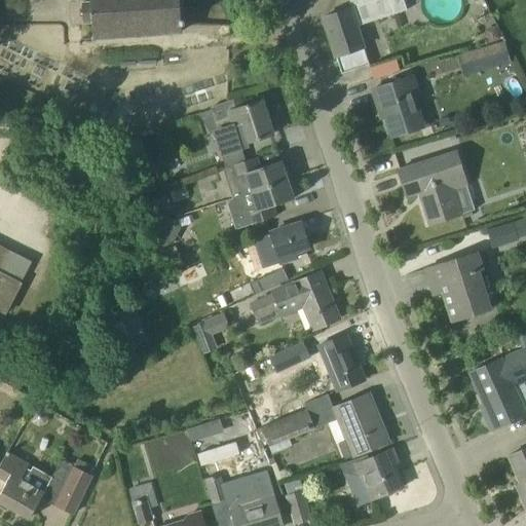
[(88,0),(89,3),(81,3),(82,22),(90,22),(91,36),(90,39),(91,40),(95,38),(181,32),(180,24),(184,24),(181,0),(88,0)]
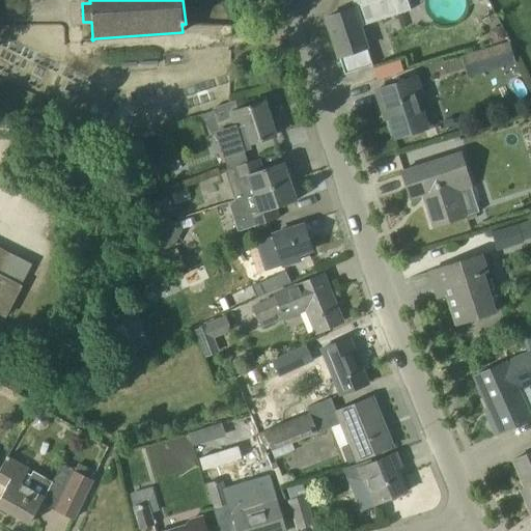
[(326,18),(344,75),(369,65),(358,27),(365,25),(411,10),(408,0),(351,0),(354,8),(326,18)]
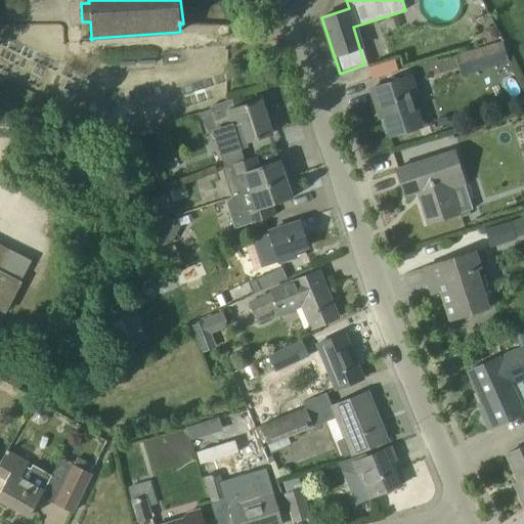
[(504,45),(456,58),(460,67),(506,53),(504,45)]
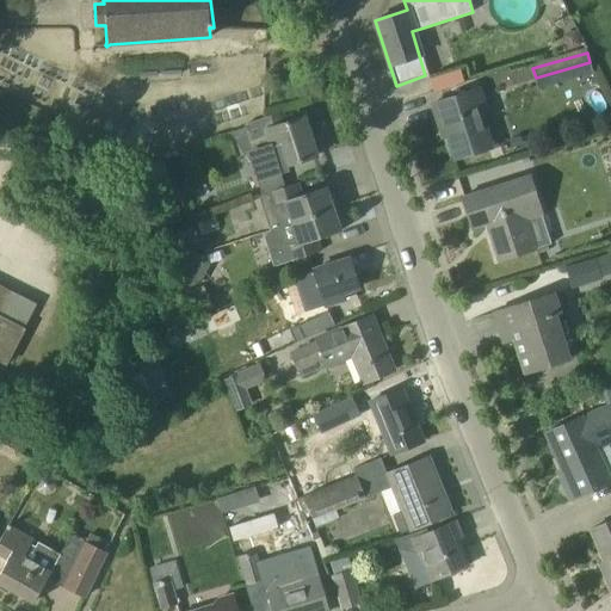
[(480,88),(455,97),(432,104),(438,125),(443,124),(455,159),(494,146),(483,112),(487,111),(480,88)]
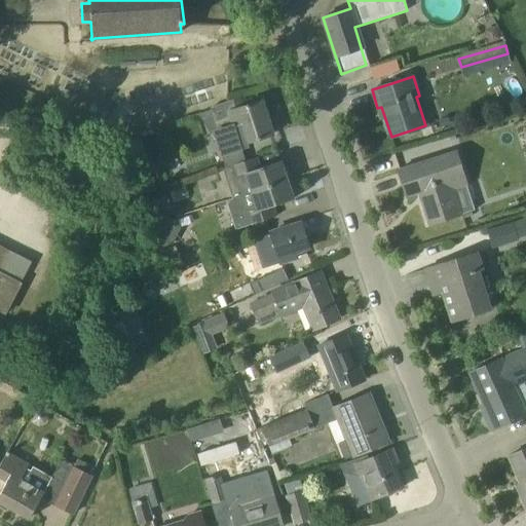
[(249,142),(272,135),(261,101),(237,108),(235,101),(211,109),(225,154),(250,146),(249,142)]
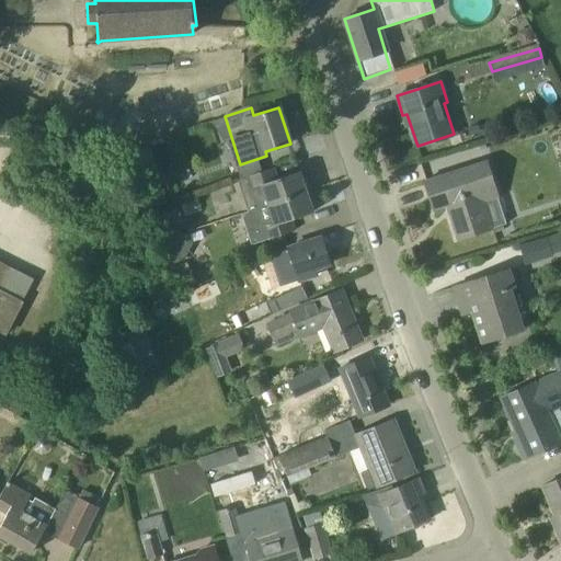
[(488,161),(424,181),(433,209),(445,205),(457,240),(491,229),(482,203),(497,196),(506,193),(503,182),(494,185),(488,161)]
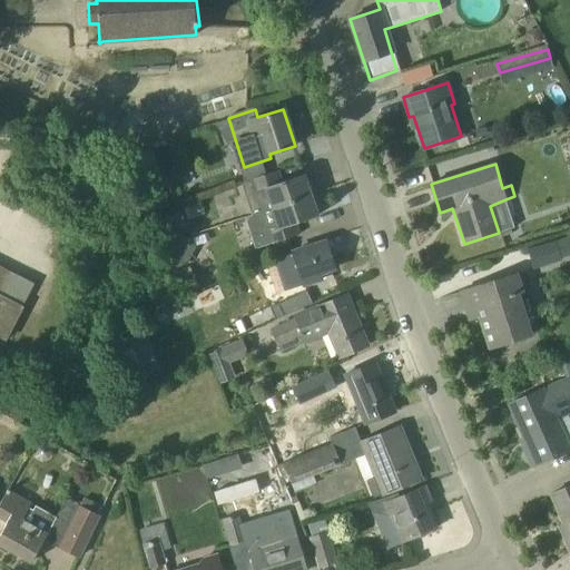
[(251,212),(310,192),(304,174),(283,180),(279,170),(242,183),(251,212)]
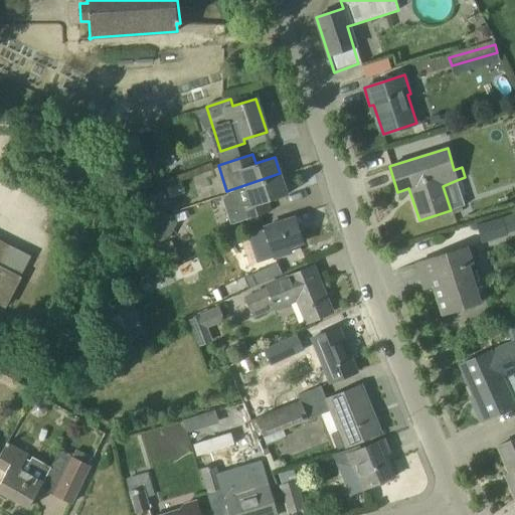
[(231,223),(247,218),(270,210),(267,201),(288,194),(280,173),(226,191),(227,192),(221,194),(231,223)]
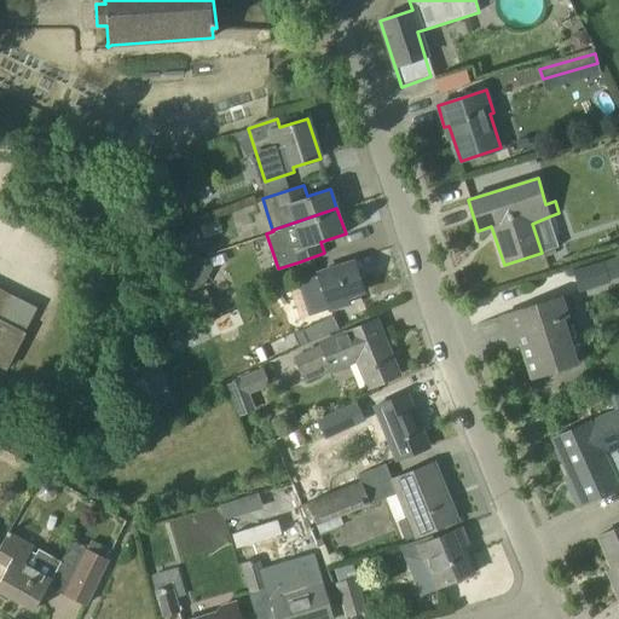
[(603,261),(605,264),(574,272),(579,289),(609,281),(608,278),(618,276),(613,259),(603,261)]
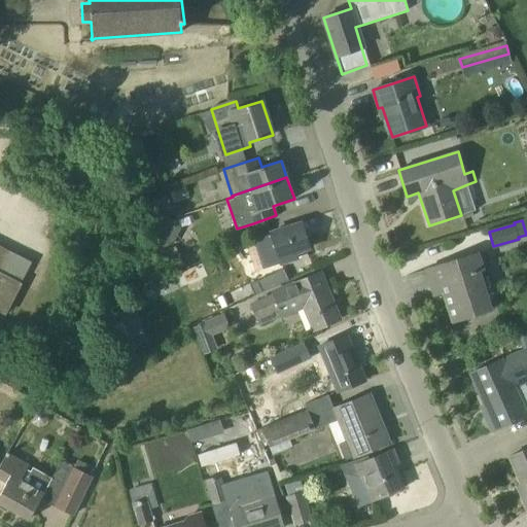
[(264,270),(297,257),(295,252),(310,247),(302,223),(258,240),(261,247),(256,249),(264,270)]
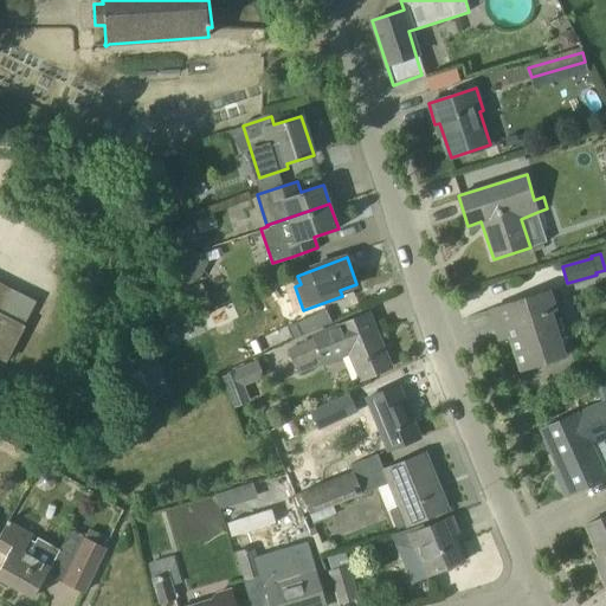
[(19,294),(0,284),(0,358),(5,361),(24,326),(36,302),(19,294)]
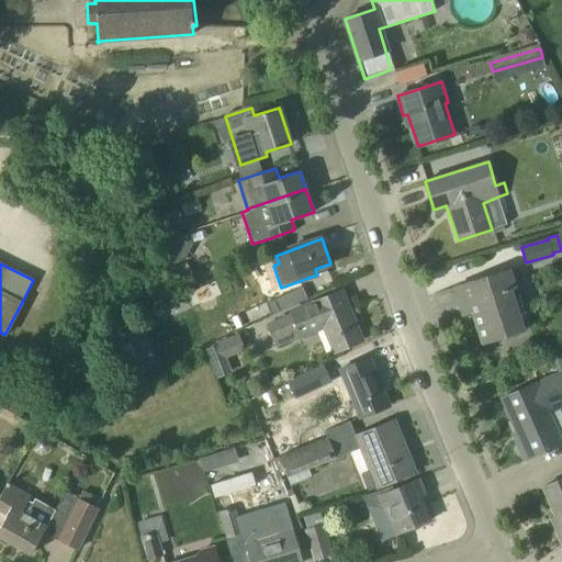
[(519,333),(507,293),(514,291),(507,271),(454,287),(463,315),(474,312),(484,343),(519,333)]
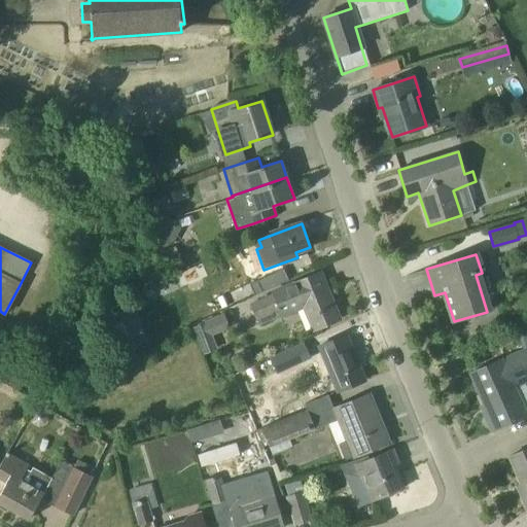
[(283,269),(238,289),(243,300),(254,293),(255,295),(288,280),(283,269)]
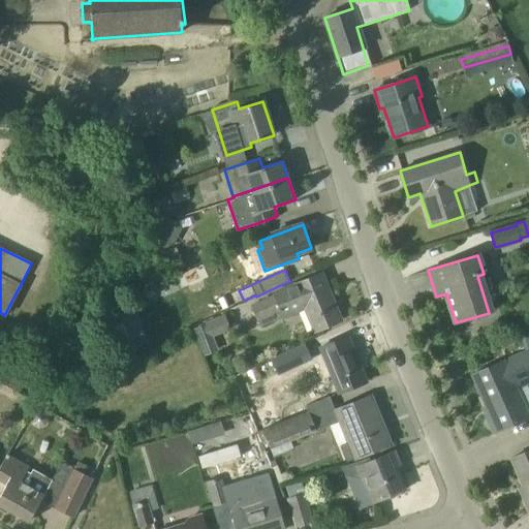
[(282,316),(305,307),(314,331),(341,320),(321,273),(296,284),(272,294),(273,297),(250,306),(256,319),(257,319),(260,325),(282,316)]
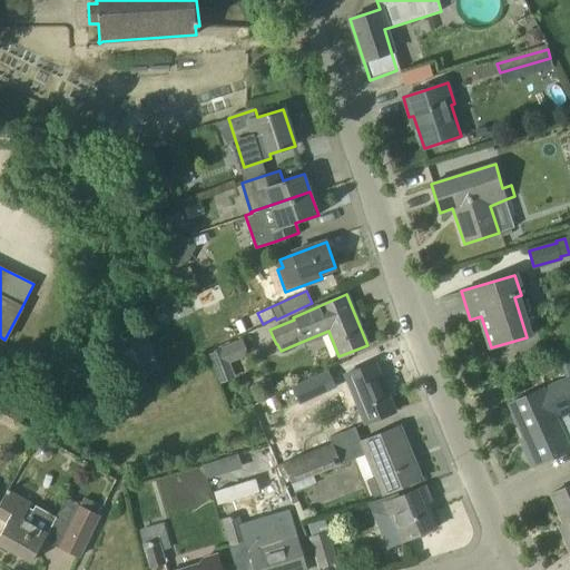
[(241,337),(220,345),(227,361),(246,354),(241,337)]
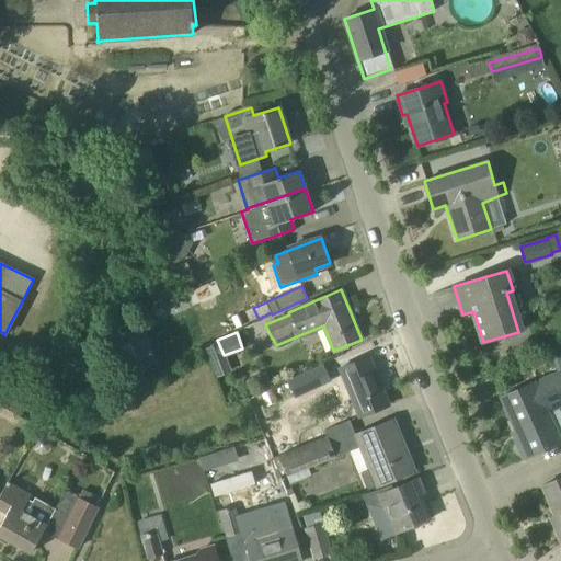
[(359,415),(388,405),(368,356),(340,369),(359,415)]
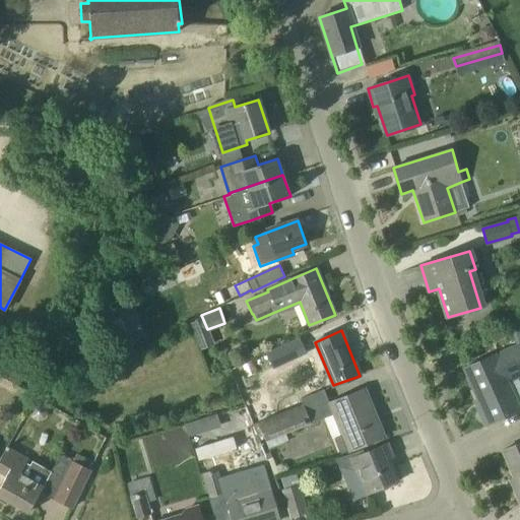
[(284,362),(306,351),(300,337),(277,348),(284,362)]
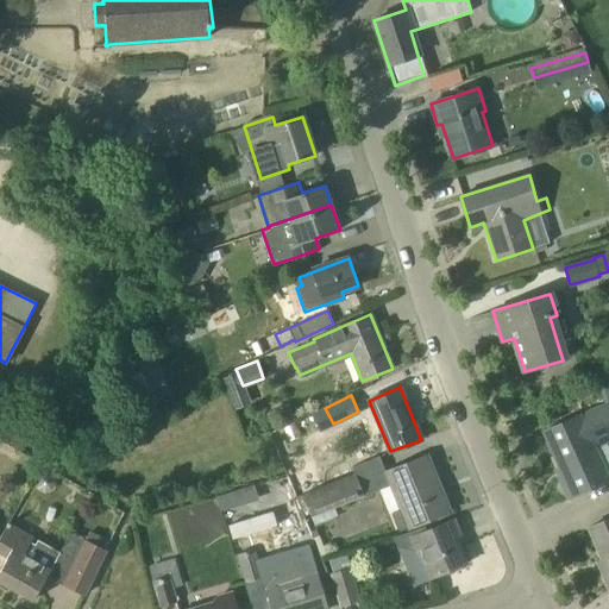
[(608,403),(578,418),(578,416),(544,431),(564,476),(560,478),(569,497),(607,482),(592,449),(608,440),(608,403)]
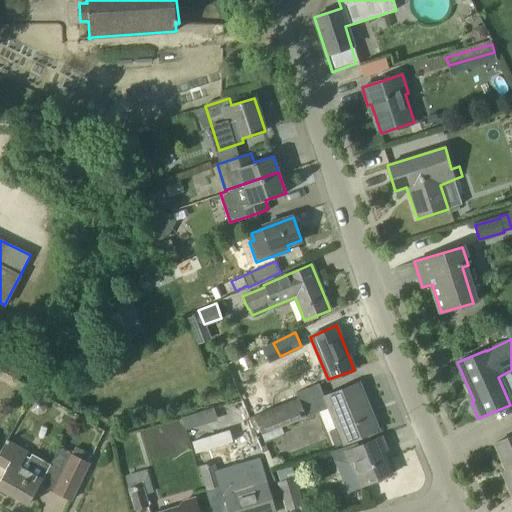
[(248,353),(242,340),(228,347),(234,359),(248,353)]
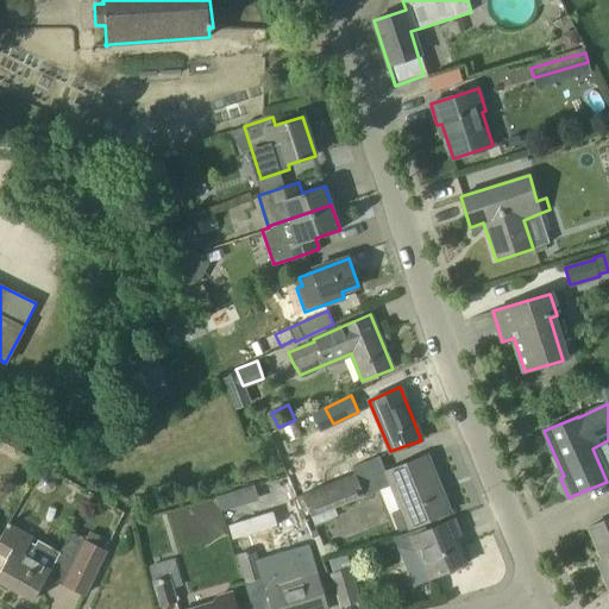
[(302,494),(306,493),(302,482),(281,428),(268,434),(293,497),(296,496),(302,494)]
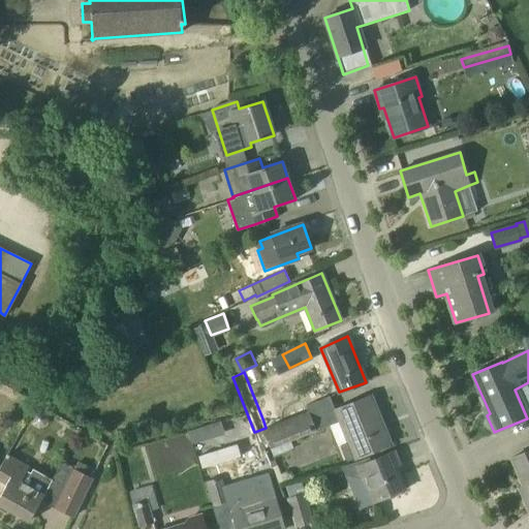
[(329,396),(304,406),(307,411),(314,429),(315,429),(315,431),(330,426),(337,423),(338,422),(339,422),(335,410),(329,396)]
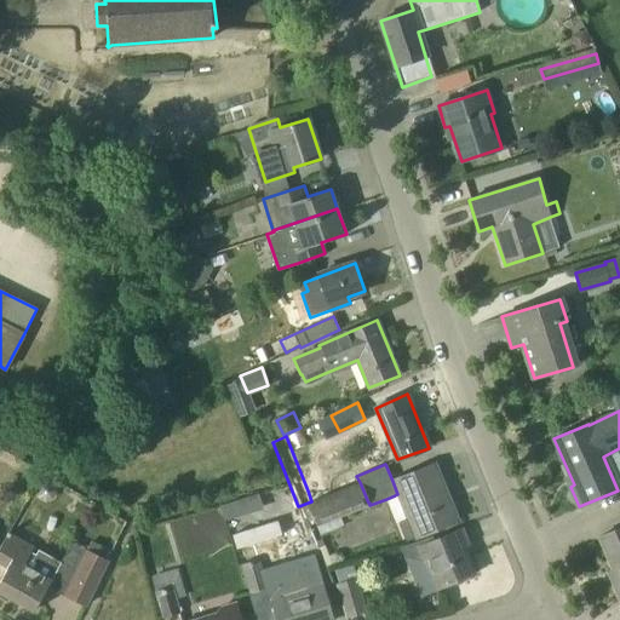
[(396,494),(395,495),(403,517),(395,521),(403,543),(458,521),(435,464),(392,481),(397,494),(396,494)]
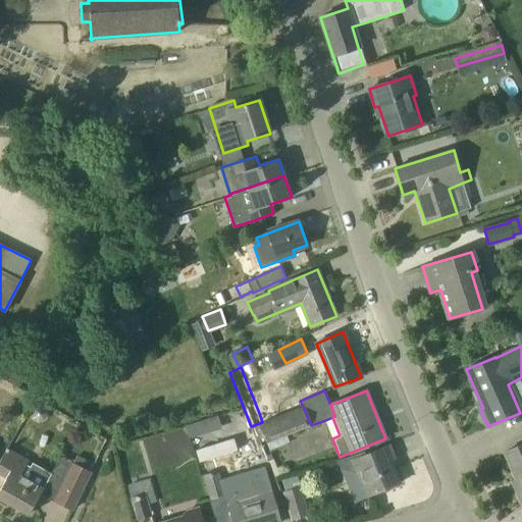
[(262,422),(259,423),(266,440),(285,432),(310,423),(303,406),(262,422)]
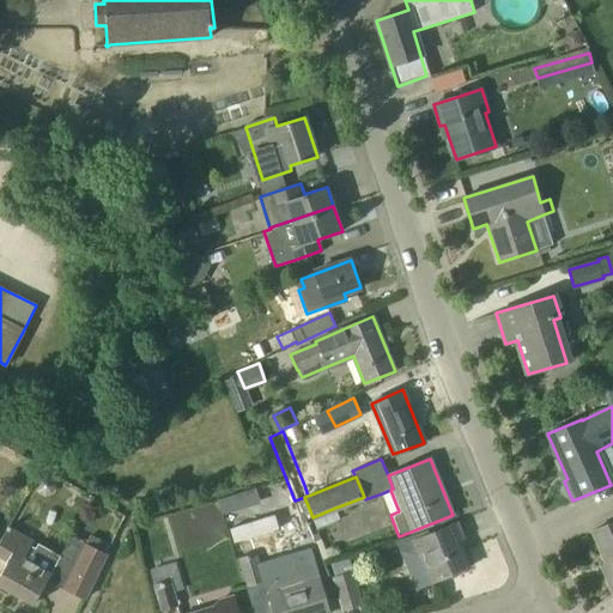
[(231,495),(219,499),(224,515),(237,511),(231,495)]
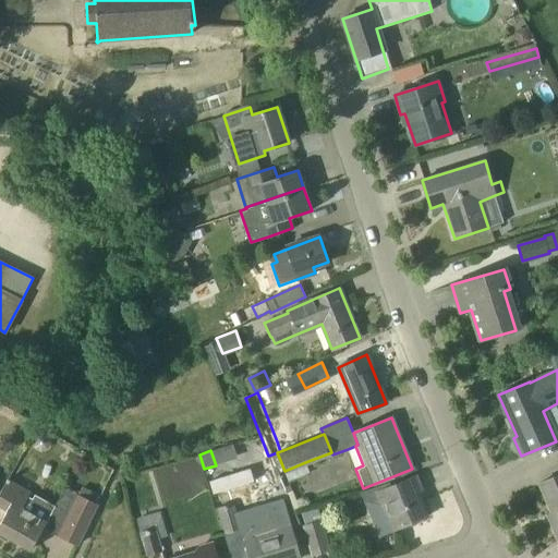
[(154,487),(199,476),(195,460),(149,471),(154,487)]
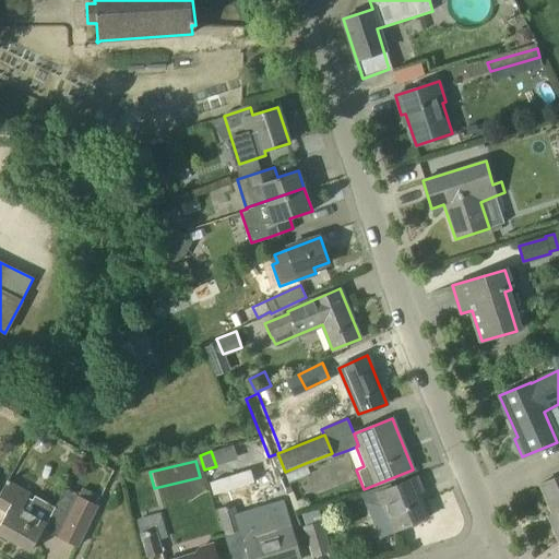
[(558,476),(540,484),(557,521),(551,523),(558,540),(558,476)]
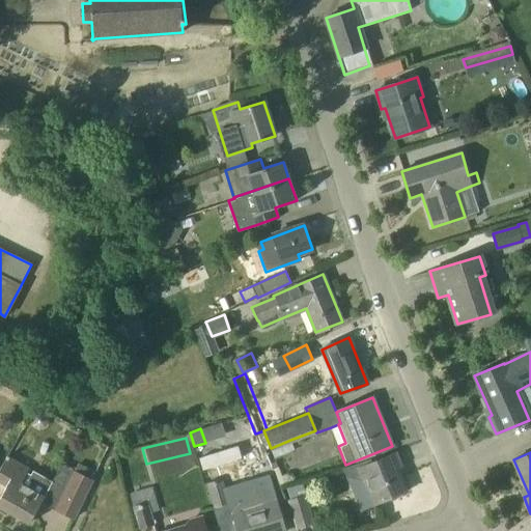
[(360,510),(375,504),(407,491),(397,468),(401,466),(395,453),(367,465),(365,459),(343,468),(346,476),(360,510)]
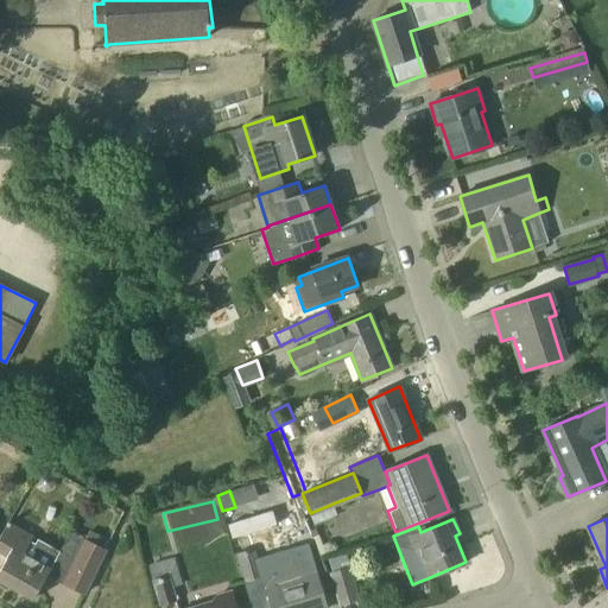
[(0,581),(33,600),(51,569),(61,551),(38,539),(36,543),(31,540),(33,537),(7,521),(0,534),(0,553),(6,557),(0,568),(0,581)]
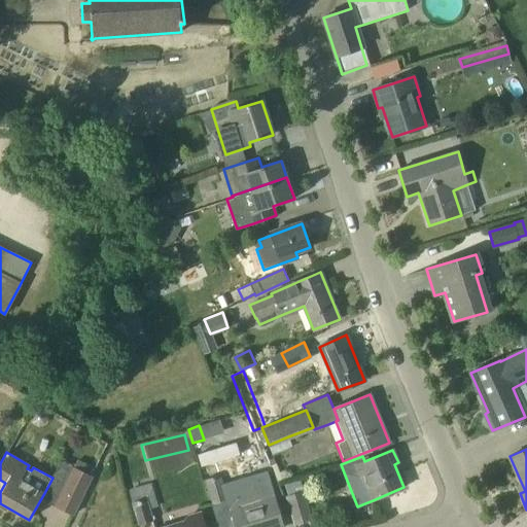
[(92,476),(90,475),(94,467),(78,459),(74,467),(55,506),(72,515),(92,476)]
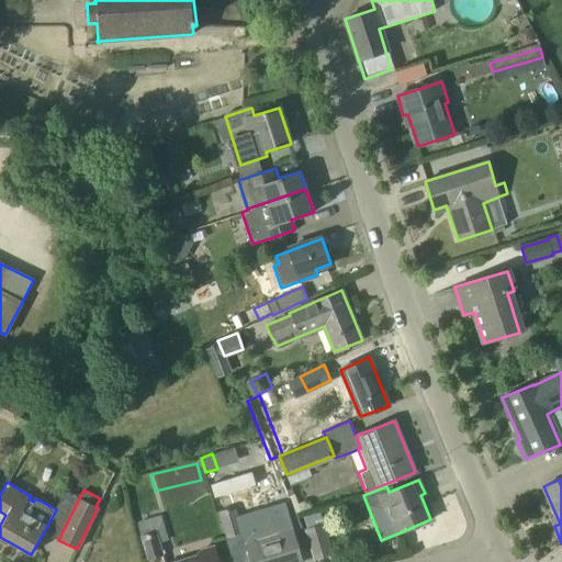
[(242,530),(246,543),(250,561),(301,561),(291,530),(269,537),(261,509),(254,512),(238,516),(235,506),(218,510),(226,536),(242,530)]
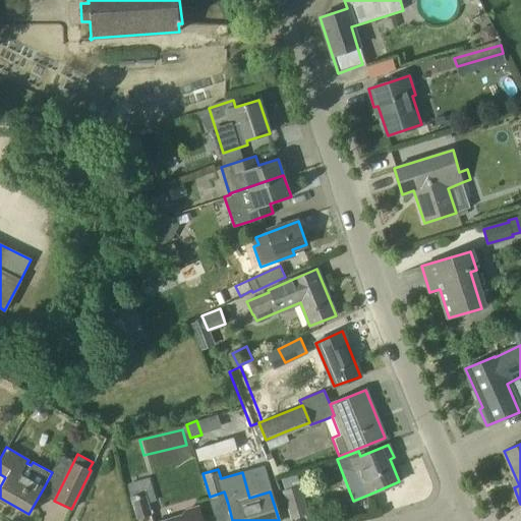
[(292,518),(307,514),(299,485),(283,489),(292,518)]
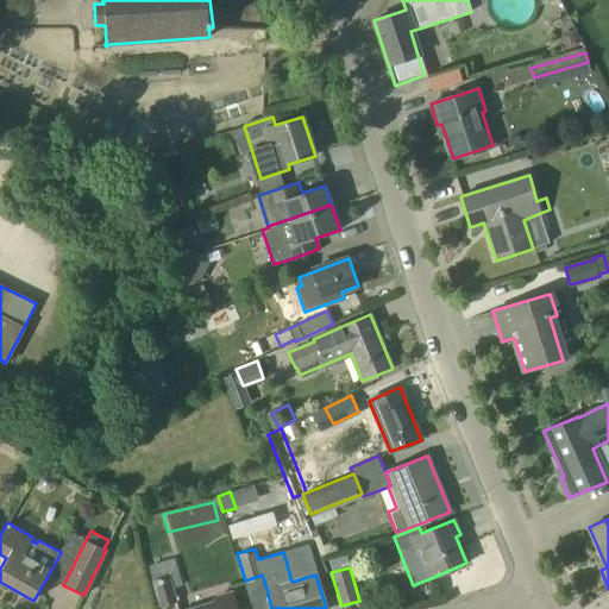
[(163,606),(176,601),(171,589),(168,576),(155,579),(163,606)]
